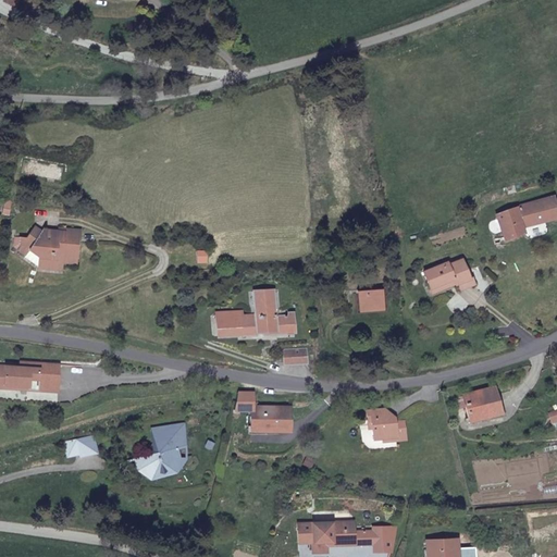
[(498,244),(505,243),(525,232),(524,227),(556,217),(556,208),(553,196),(518,207),(496,214),(503,237),(496,239),(498,244)]
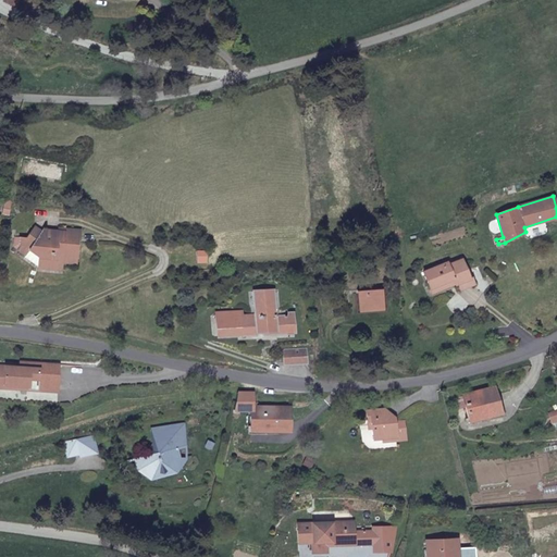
[(75,242),(79,242),(79,243),(81,232),(60,230),(59,232),(59,236),(48,235),(49,231),(44,230),(42,232),(35,226),(26,238),(21,237),(19,245),(21,246),(17,251),(25,256),(29,251),(39,259),(38,270),(62,272),(62,264),(63,260),(67,260),(67,264),(76,265),(77,251),(74,251),(75,242)]
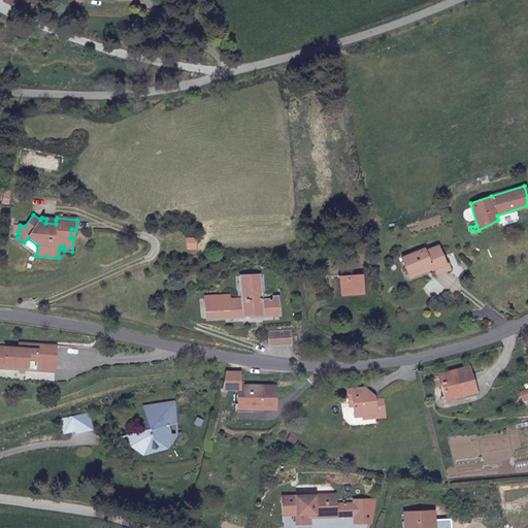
[(436,272),(451,265),(448,260),(446,260),(437,244),(420,253),(419,250),(401,258),(407,272),(416,268),(418,273),(427,269),(425,264),(428,262),(430,267),(433,266),(436,272)]
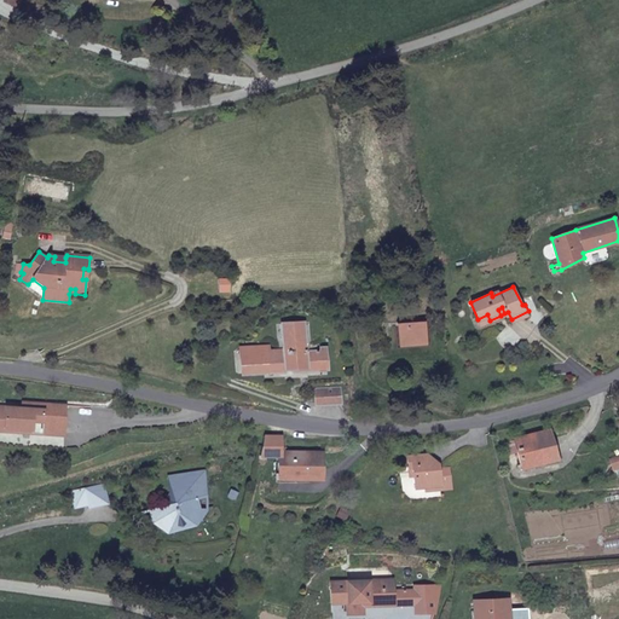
[(268,354),(270,374),(287,374),(287,370),(307,369),(307,372),(319,371),(318,352),(308,352),(306,323),(283,325),(284,353),(268,354)]
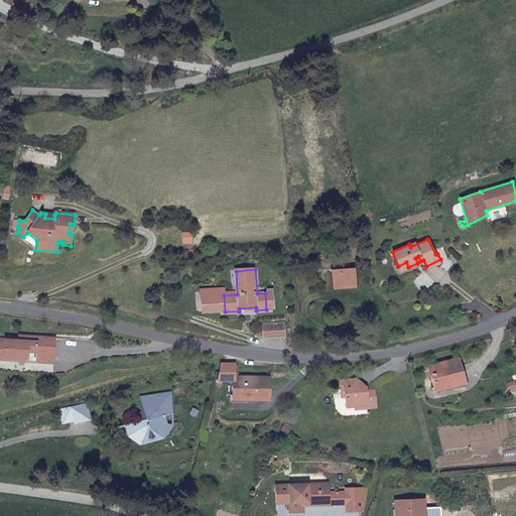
[(352,284),(352,269),(330,270),(331,286),(352,284)]
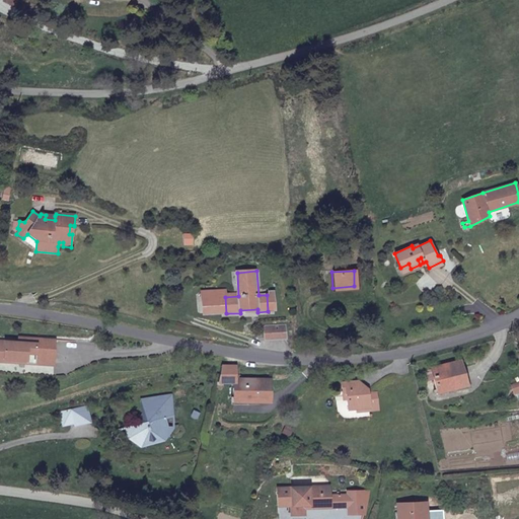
[(272,295),(267,295),(268,311),(277,311),(276,292),(271,292),(272,295)]
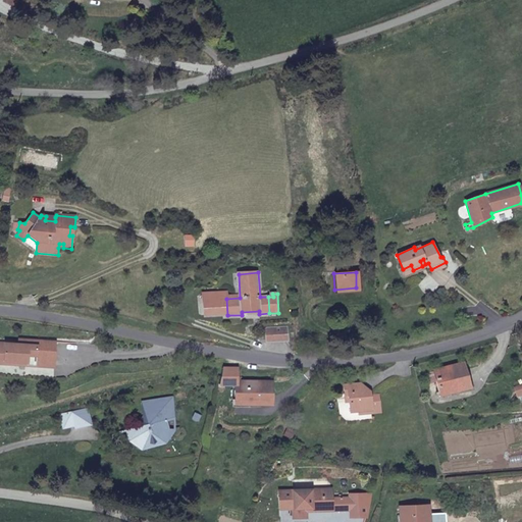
[(289,343),(288,327),(267,328),(268,343),(289,343)]
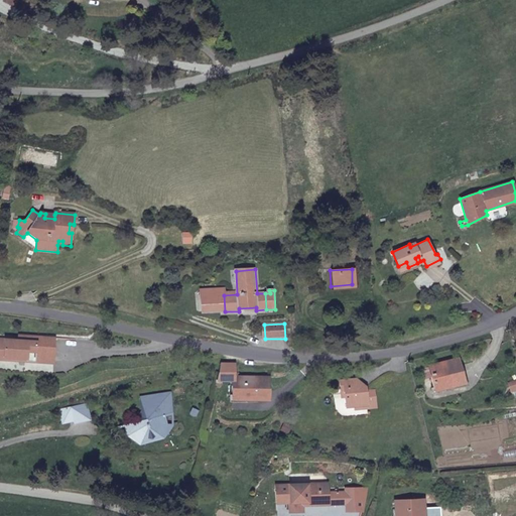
[(21,331),(20,336),(38,337),(38,342),(56,344),(56,334),(21,331)]
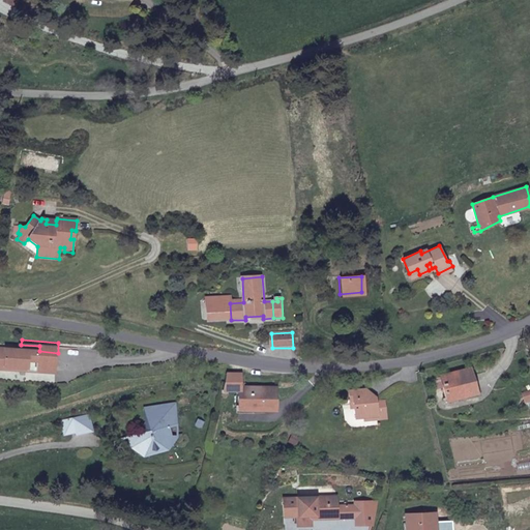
[(28,366),(57,370),(58,353),(39,351),(39,346),(21,345),(0,342),(0,363),(19,365),(19,363),(28,364),(28,366)]
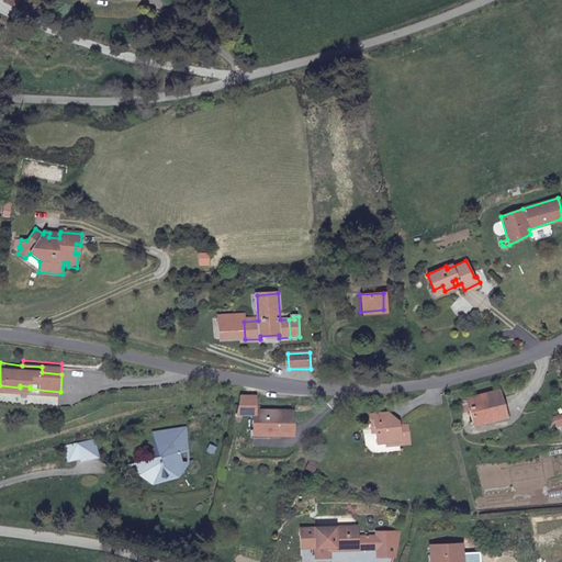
[(494,396),(462,406),(471,433),(502,423),(494,396)]
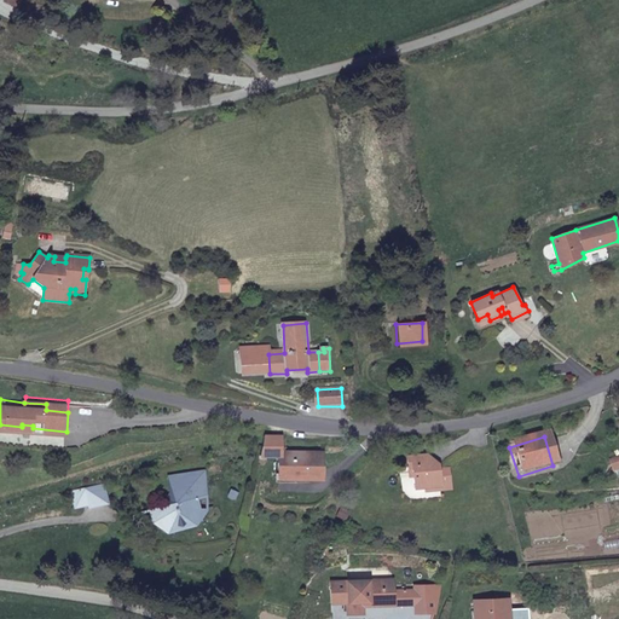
[(324,480),(324,455),(281,455),(281,479),(324,480)]
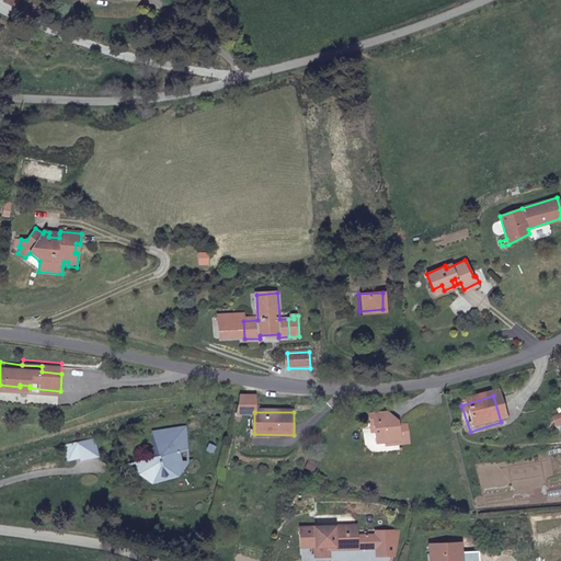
[(554,433),(560,430),(560,415),(550,421),(554,433)]
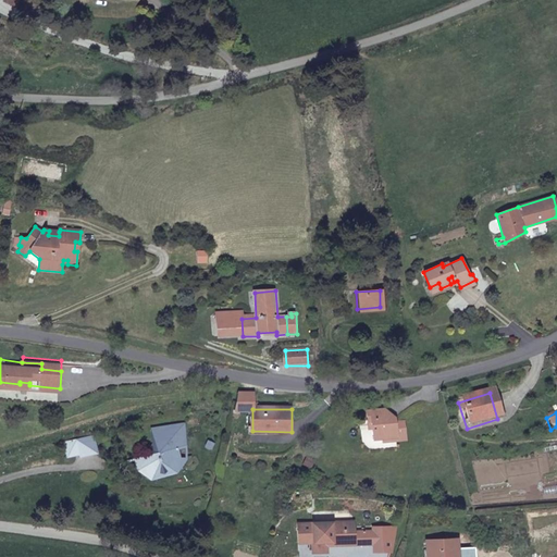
[(166,421),(149,425),(155,447),(133,453),(136,465),(141,462),(144,471),(180,462),(175,444),(182,442),(180,432),(183,431),(181,420),(168,424),(166,421)]
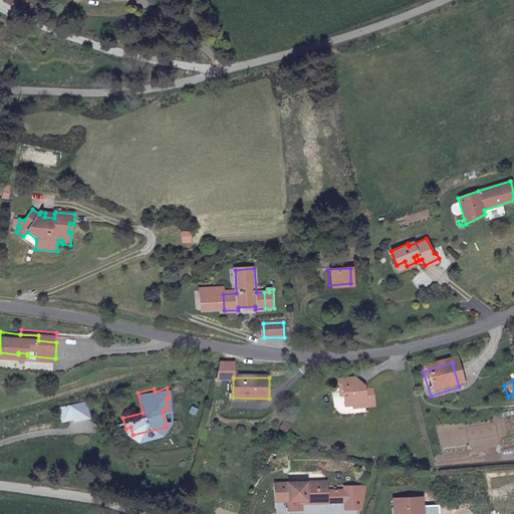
[(370,417),(368,401),(360,402),(359,397),(352,398),(351,390),(334,392),(335,400),(338,399),(339,406),(340,417),(349,416),(354,416),(354,419),(370,417)]
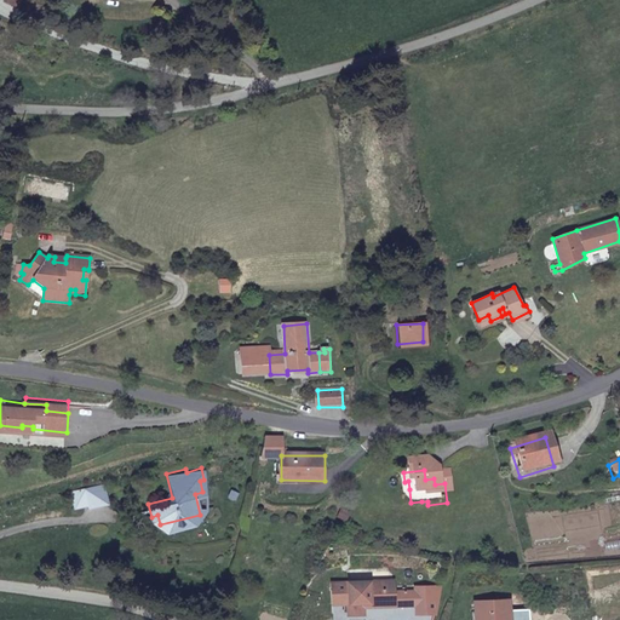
[(72,495),(103,488),(102,480),(69,487),(72,495)]
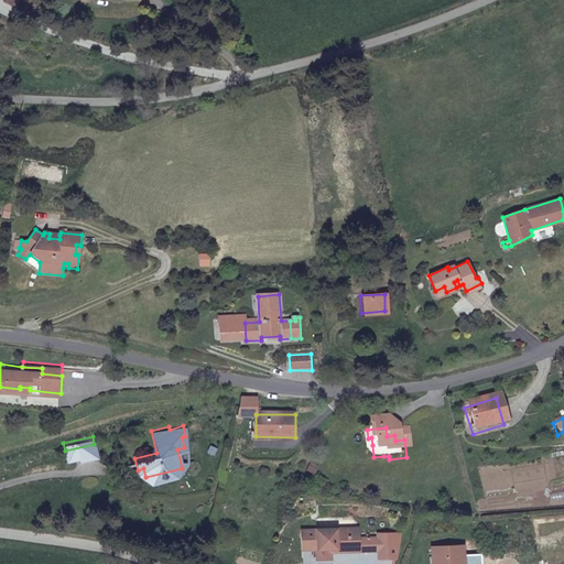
[(96,453),(94,444),(65,451),(67,456),(77,454),(77,456),(96,453)]
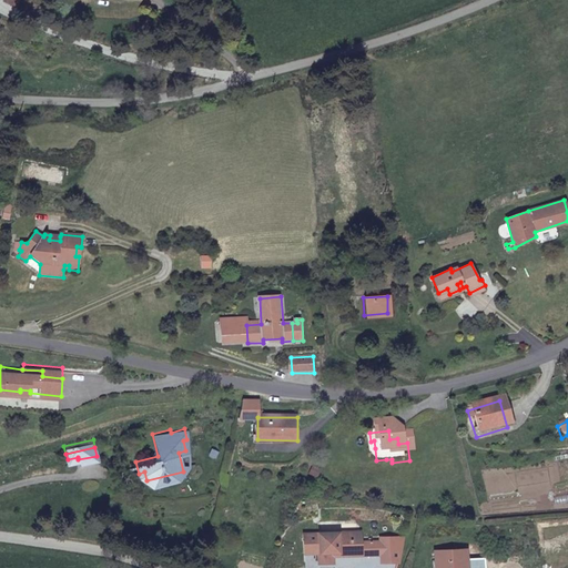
[(337,557),(362,556),(361,534),(318,536),(303,536),(304,547),(304,567),(317,567),(318,565),(333,565),(333,558),(333,555),(337,554),(337,557)]
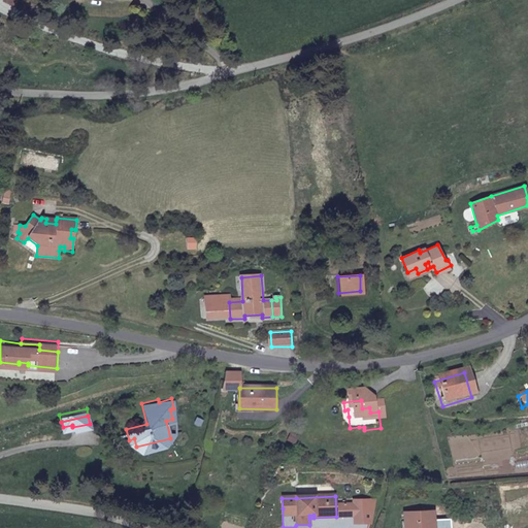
[(354,503),(357,526),(372,524),(376,501),(354,503)]
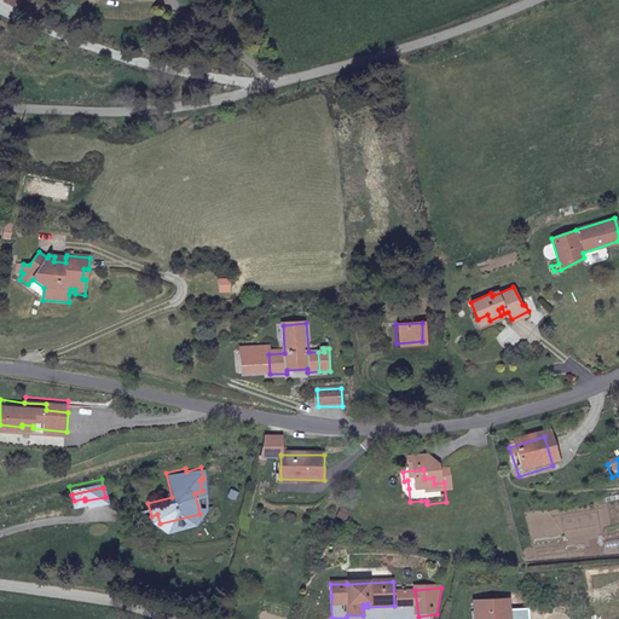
[(514,618),(513,600),(479,601),(479,618),(514,618)]
